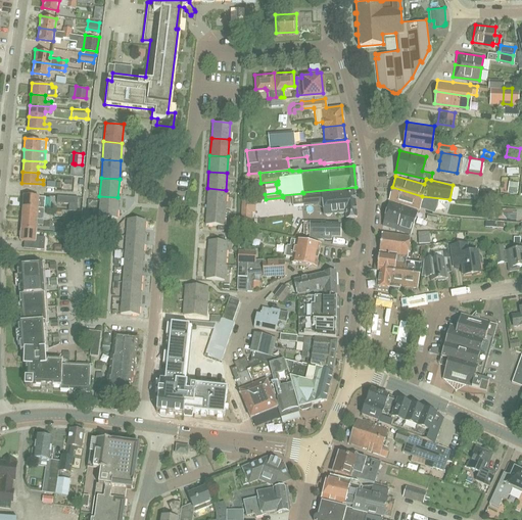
[(509,181),(508,191),(517,193),(519,182),(509,181)]
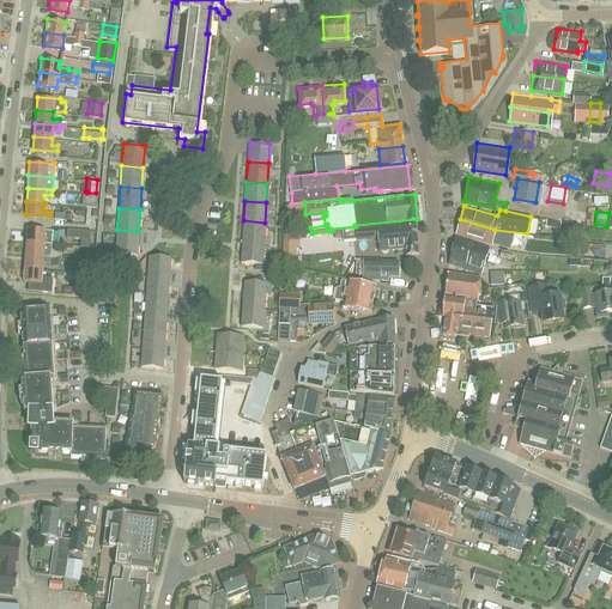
[(491,243),(495,230),(460,219),(455,232),(491,243)]
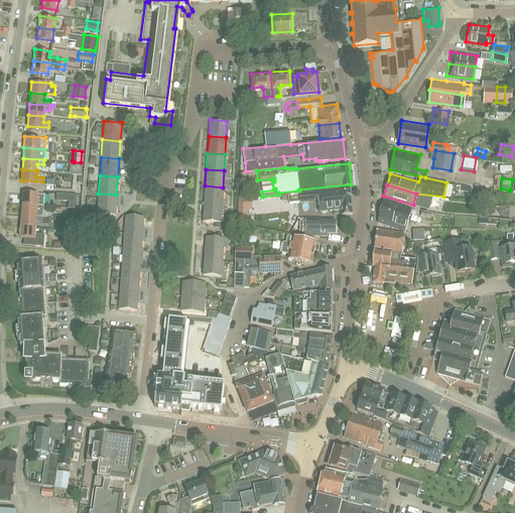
[(221,204),(223,187),(205,185),(204,203),(221,204)]
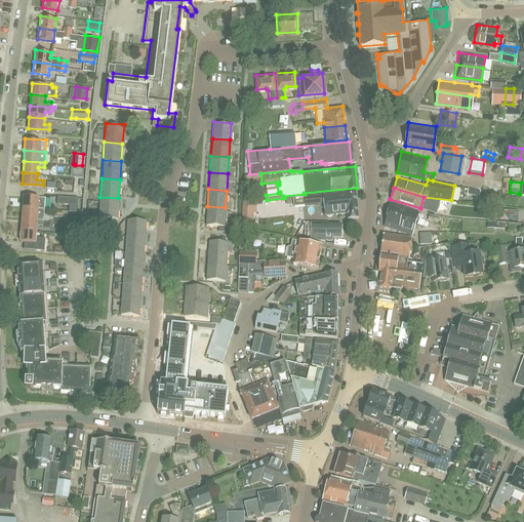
[(358,215),(355,189),(304,194),(305,203),(305,204),(318,202),(323,206),(324,213),(326,213),(326,214),(331,214),(331,212),(347,211),(347,216),(358,215)]
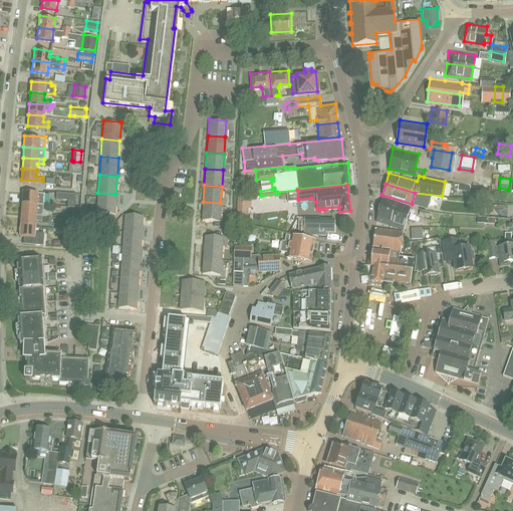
[(43,196),(43,192),(23,190),(22,201),(42,203),(43,196)]
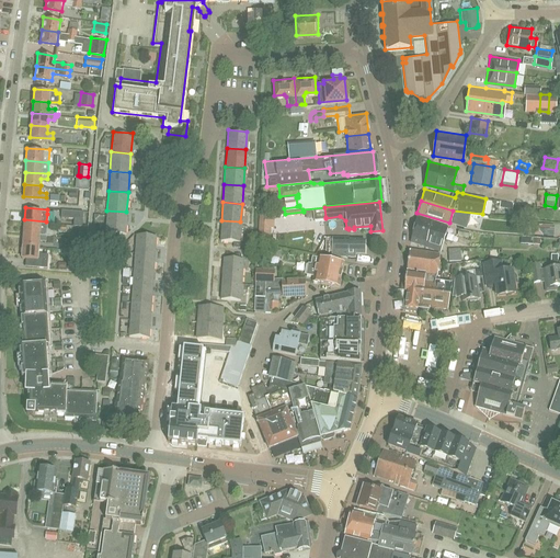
[(324,207),(312,208),(313,219),(326,217),(324,207)]
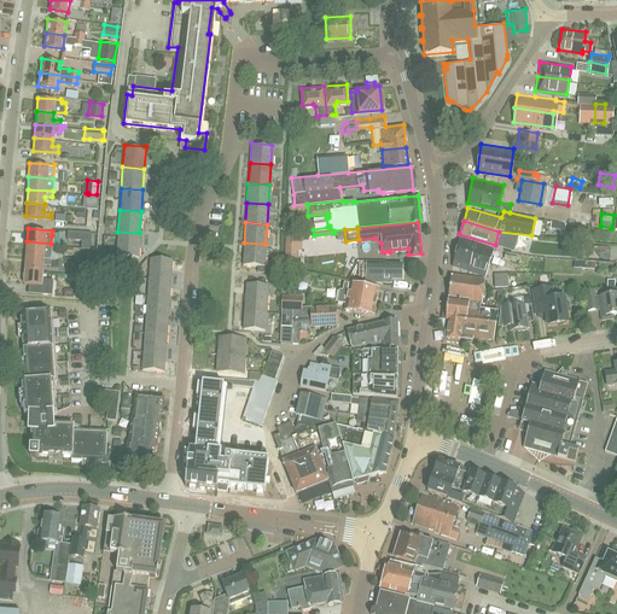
[(89,239),(91,231),(68,229),(67,238),(89,239)]
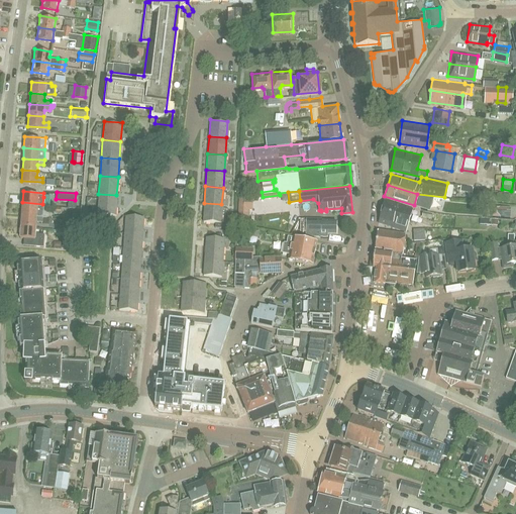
[(115,213),(116,195),(98,194),(97,212),(115,213)]
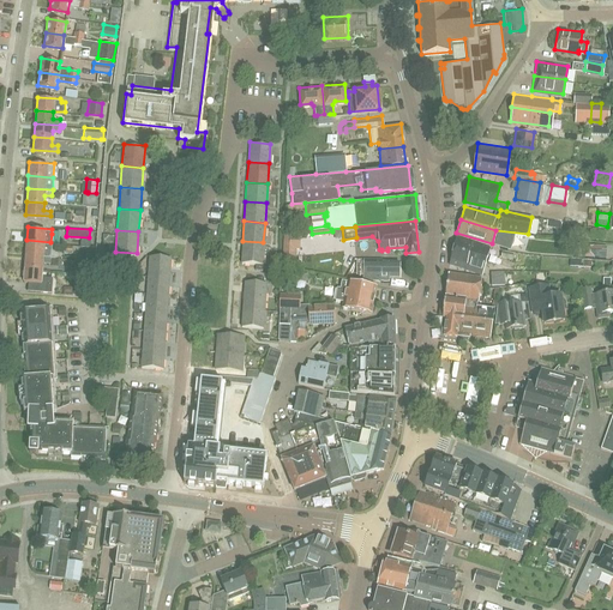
[(299,247),(300,235),(283,234),(281,261),(294,261),(295,247),(299,247)]
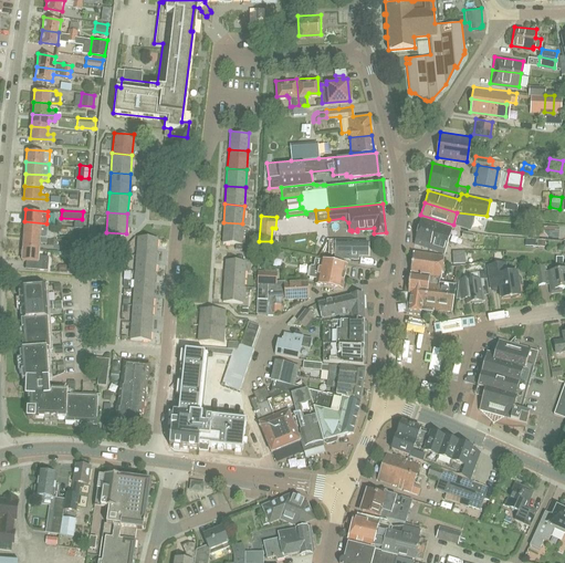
[(433,230),(436,222),(420,217),(414,242),(428,247),(430,240),(428,240),(429,235),(430,232),(432,233),(432,230),(433,230)]
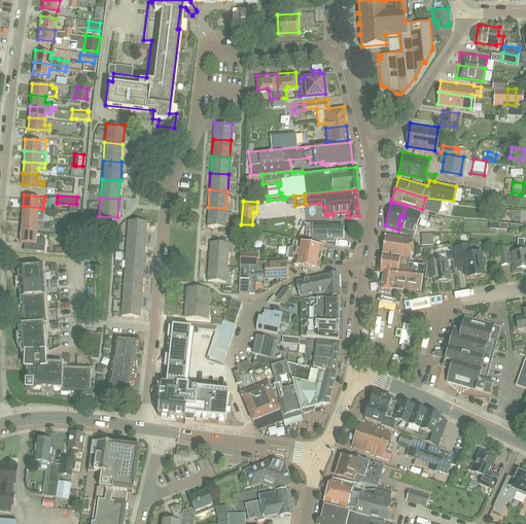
[(23,206),(22,217),(42,219),(43,208),(23,206)]
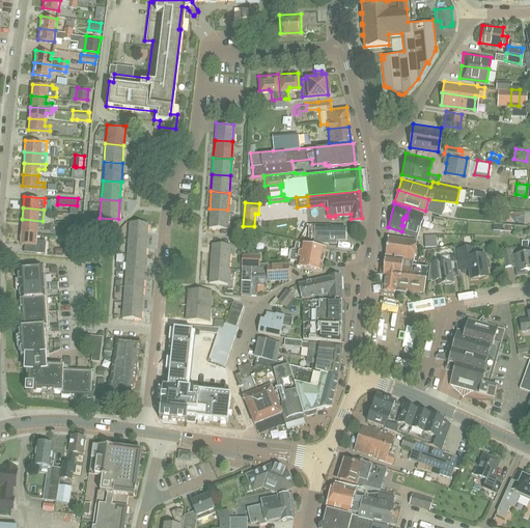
[(441,207),(440,215),(455,217),(455,210),(441,207)]
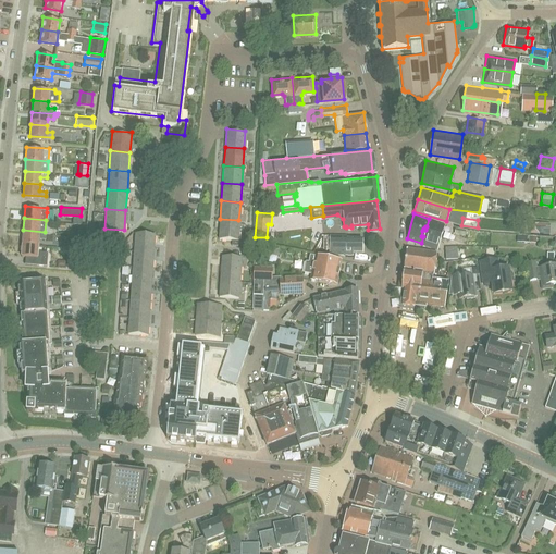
[(237,238),(238,220),(220,219),(219,237),(237,238)]
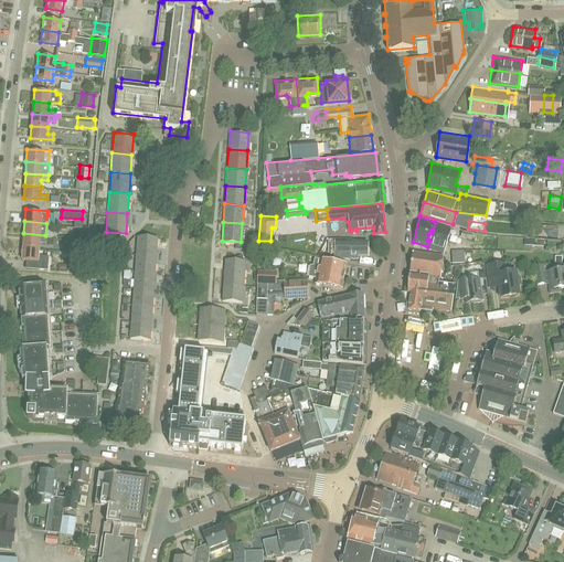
[(446,239),(450,226),(435,222),(433,230),(432,230),(432,233),(429,232),(428,234),(446,239)]
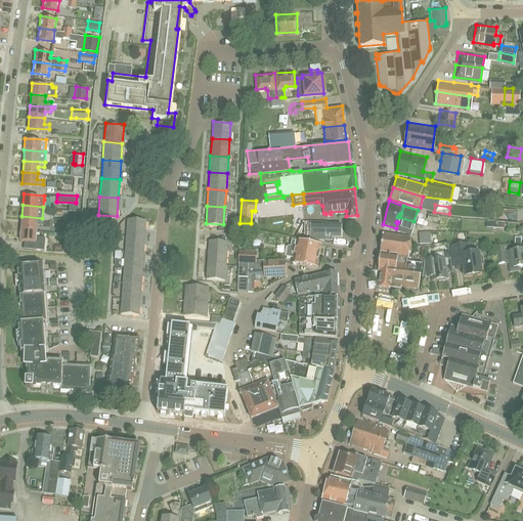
[(516,219),(516,209),(497,207),(497,218),(516,219)]
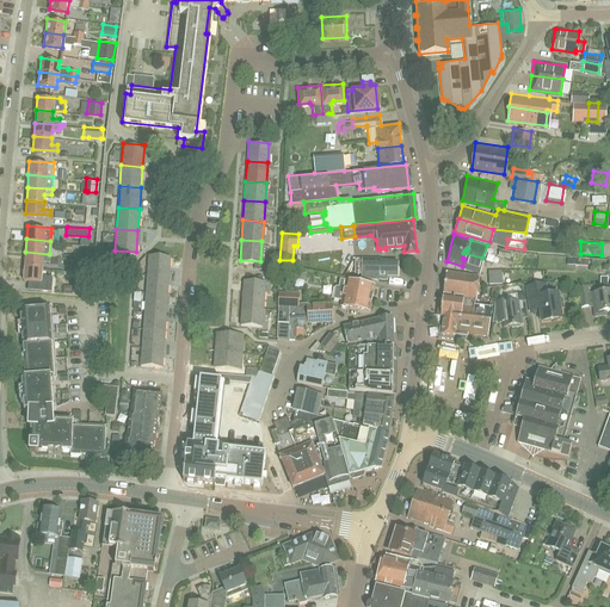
[(25,252),(24,265),(42,266),(42,259),(49,260),(49,254),(25,252)]
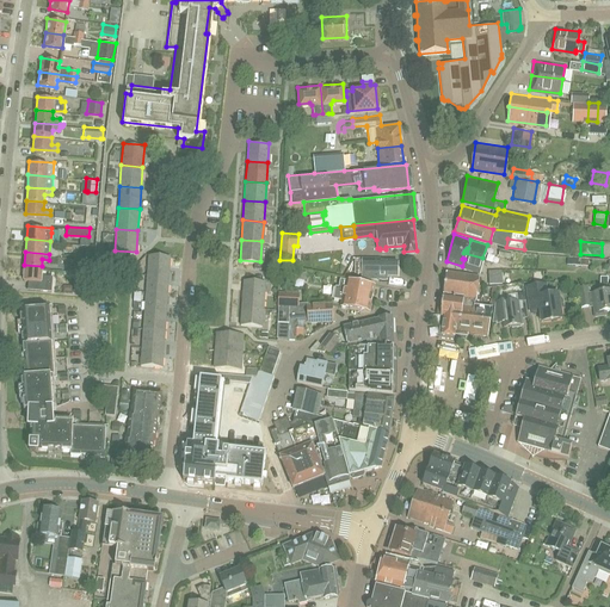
[(168,273),(170,254),(148,253),(147,272),(168,273)]
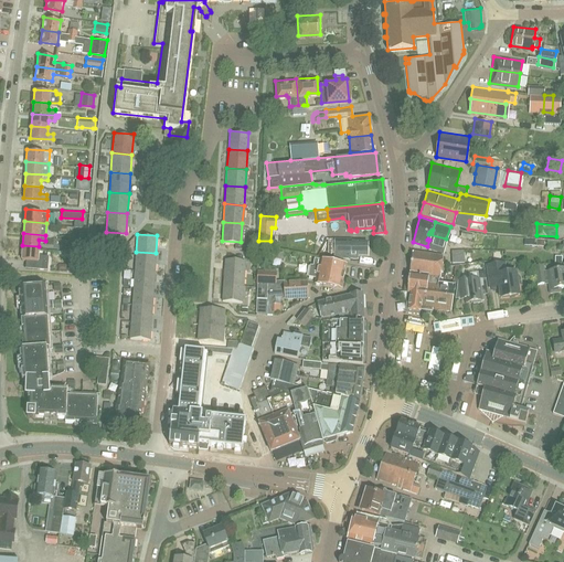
[(443,252),(446,239),(428,234),(427,240),(429,240),(427,246),(443,252)]
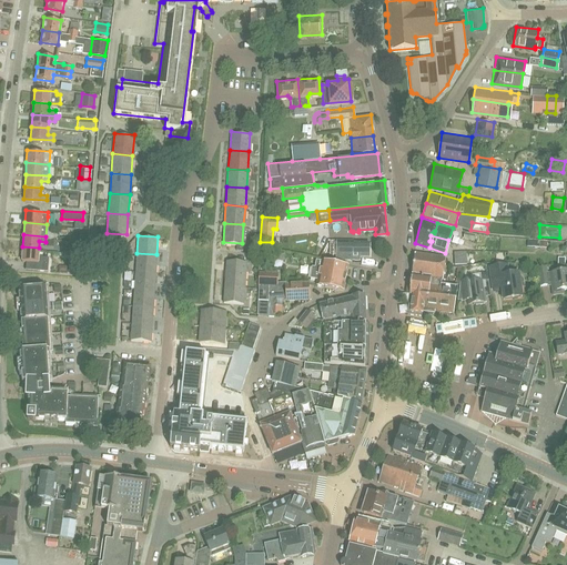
[(368,255),(370,242),(353,241),(353,239),(336,239),(336,256),(360,258),(360,255),(368,255)]
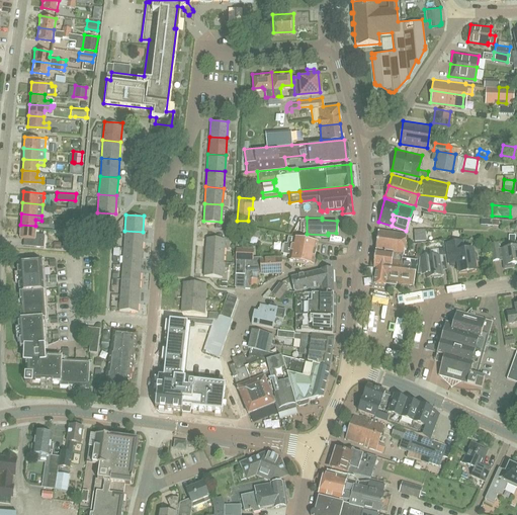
[(42,245),(44,233),(34,232),(35,226),(20,225),(19,236),(34,237),(33,245),(42,245)]
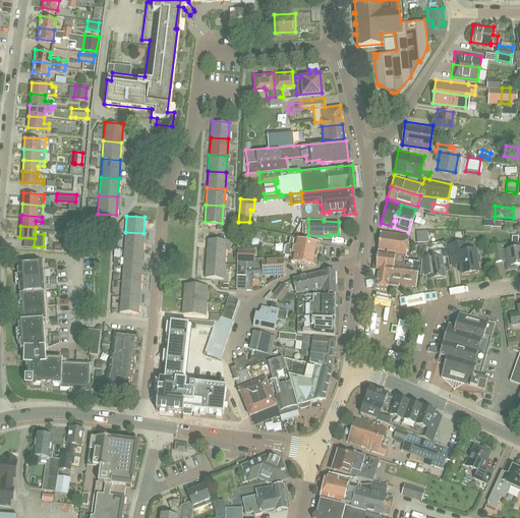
[(416,240),(428,240),(427,228),(415,229),(416,240)]
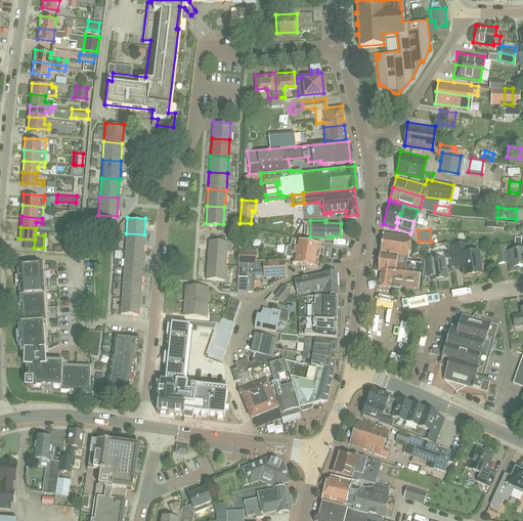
[(255,230),(255,246),(266,246),(266,231),(255,230)]
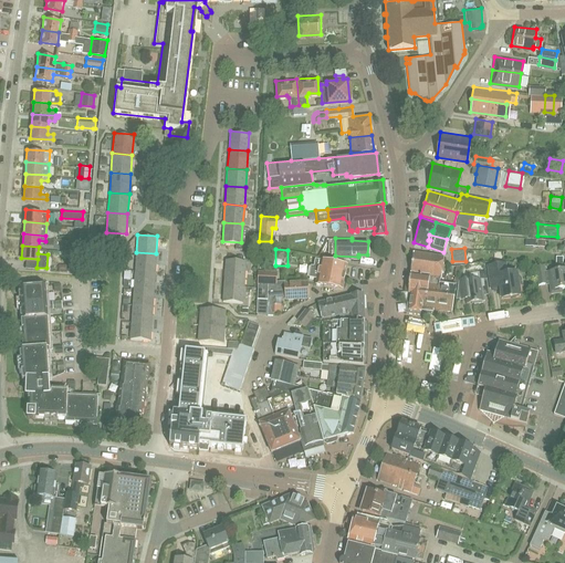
[(443,254),(412,251),(409,272),(428,274),(439,275),(440,275),(443,254)]
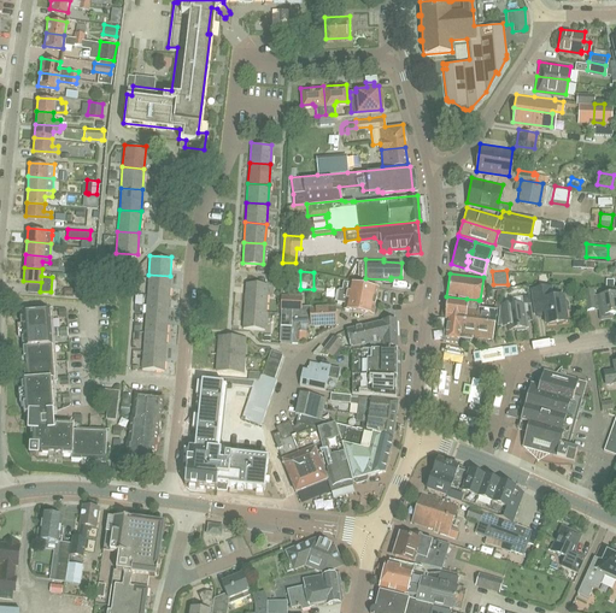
[(169,294),(170,276),(148,275),(147,293),(169,294)]
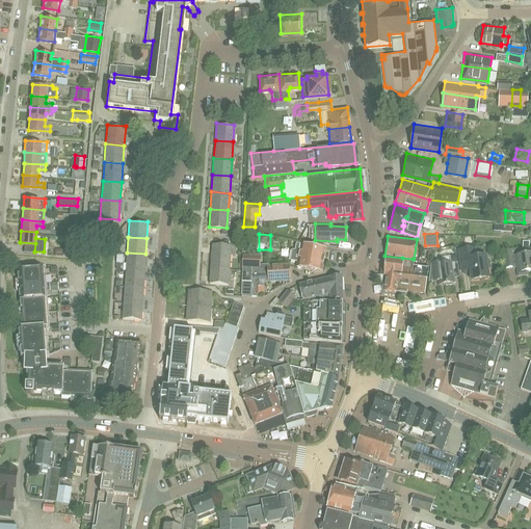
[(321,269),(325,247),(295,241),(294,248),(292,247),(290,258),(297,259),(296,265),(321,269)]
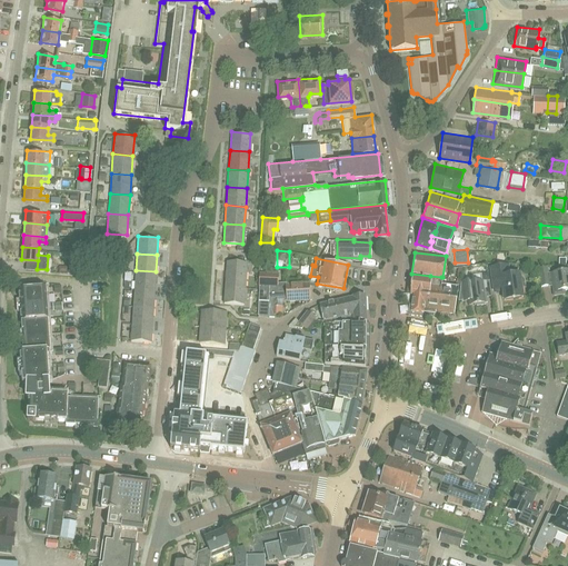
[(245,281),(246,260),(243,260),(237,260),(227,259),(225,280),(245,281)]
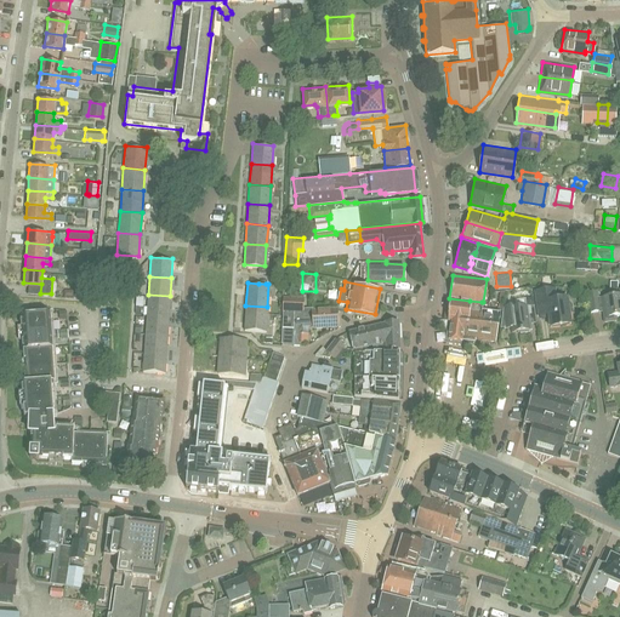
[(538,314),(549,313),(550,324),(570,321),(567,297),(555,298),(553,286),(534,289),(538,307),(538,314)]
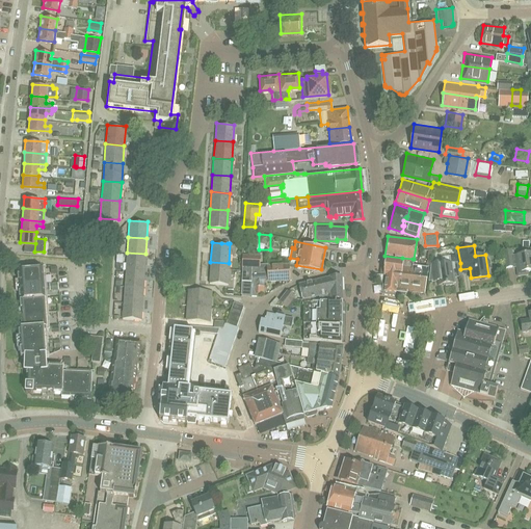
[(530,250),(511,254),(510,248),(503,249),(505,266),(516,264),(518,273),(530,271),(530,268),(530,267),(530,250)]
